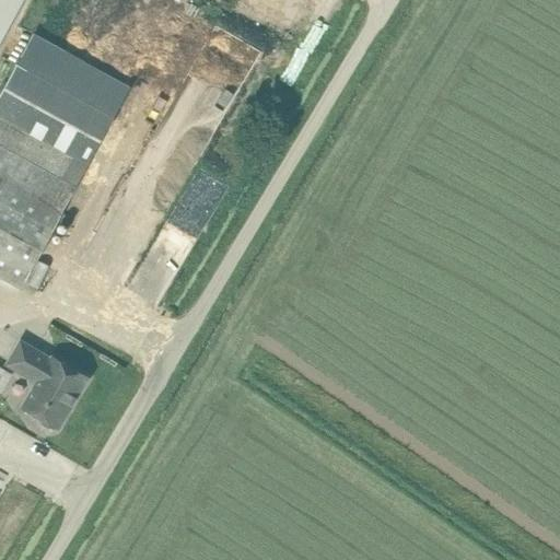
[(34,35),(0,96),(0,176),(63,212),(132,88),(34,35)]
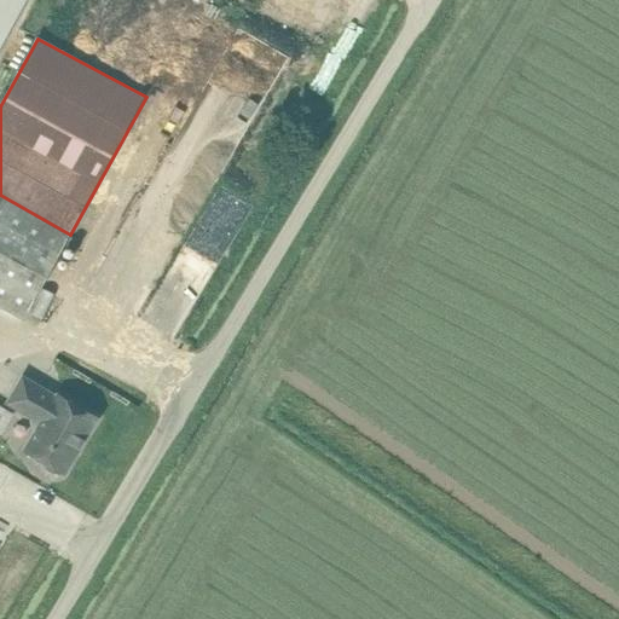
[(252,52),(246,48),(181,156),(217,178),(256,111),(260,114),(281,80),(261,69),(265,64),(249,55),(252,52)]
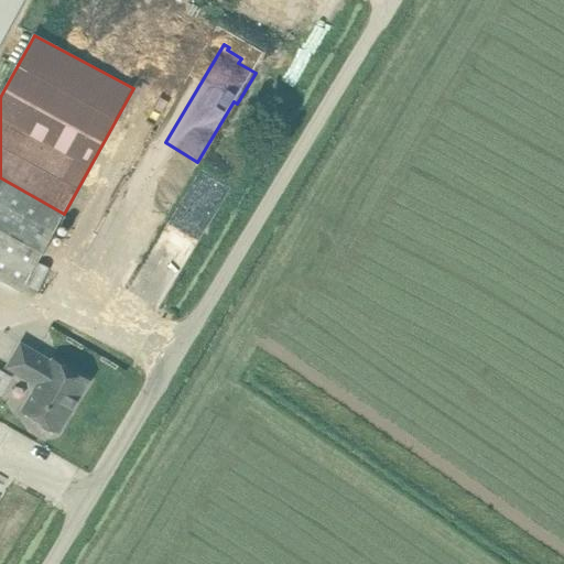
[(187,224),(196,227),(194,234),(218,242),(239,186),(206,174),(187,224)]
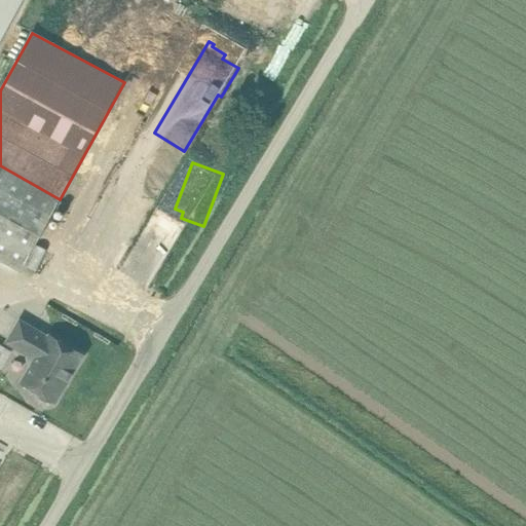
[(0,165),(0,260),(20,271),(60,199),(0,165)]
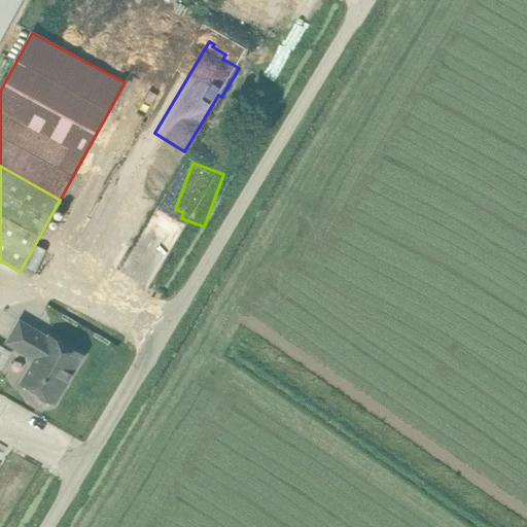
[(84,357),(45,336),(44,338),(16,322),(4,345),(32,360),(18,385),(40,398),(39,400),(40,403),(47,407),(50,407),(51,405),(57,408),(84,357)]
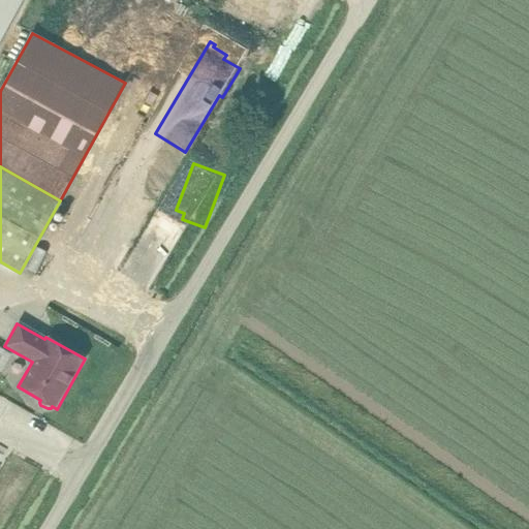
[(0,364),(8,349),(0,344),(0,364)]
